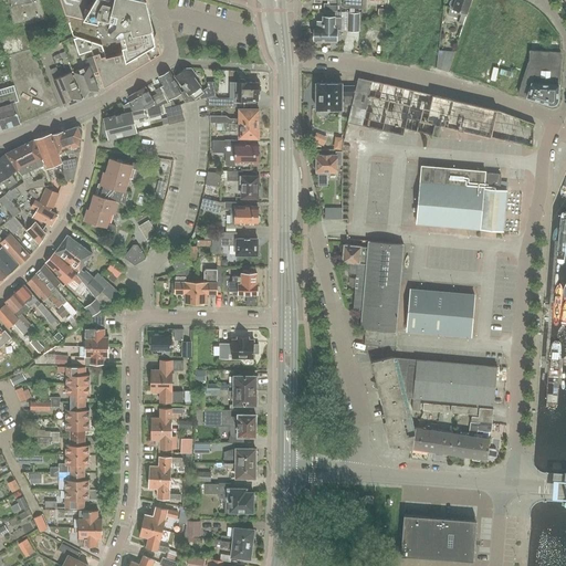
[(40,18),(35,0),(8,0),(13,24),(23,21),(40,18)]
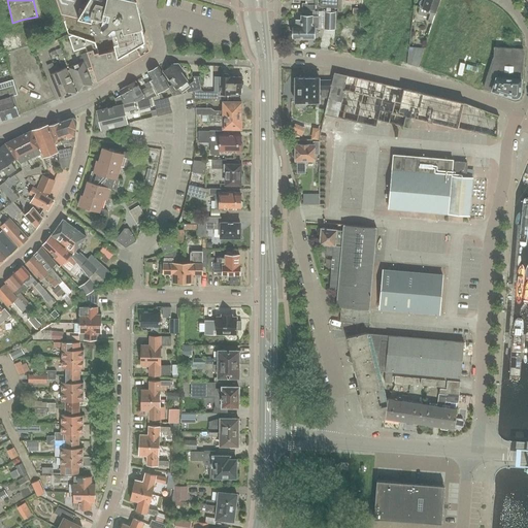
[(57,0),(74,51),(86,47),(88,53),(92,66),(97,81),(150,50),(145,31),(136,3),(133,0),(57,0)]
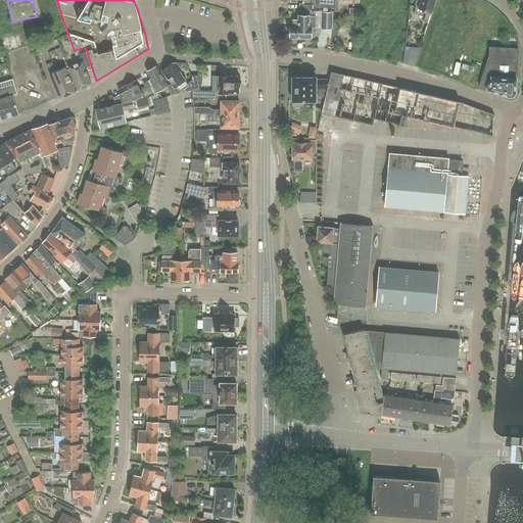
[(304,0),(304,3),(299,3),(299,10),(310,10),(312,10),(312,0),(304,0)]
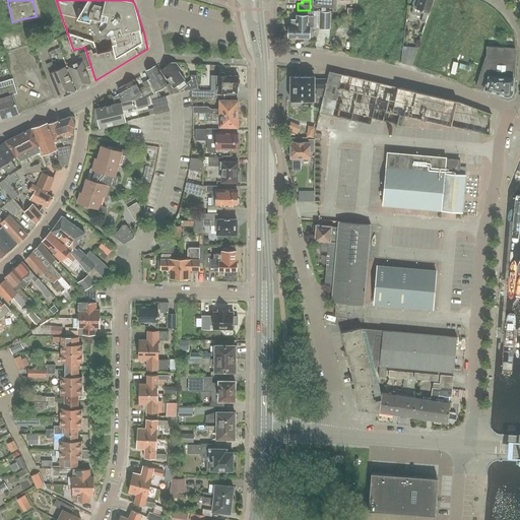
[(310,0),(310,10),(311,10),(320,11),(333,11),(333,0),(310,0)]
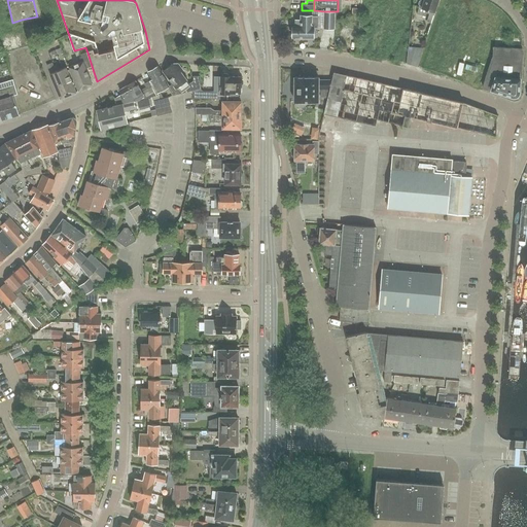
[(431,23),(438,0),(421,0),(420,1),(419,4),(420,5),(417,13),(426,16),(427,13),(429,13),(427,22),(431,23)]
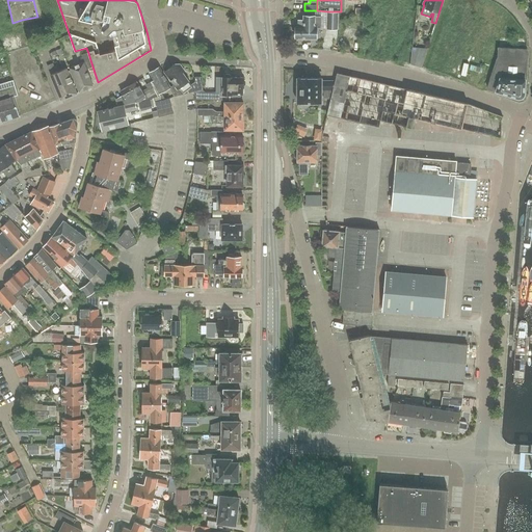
[(365,21),(366,8),(355,8),(354,21),(363,21),(365,21)]
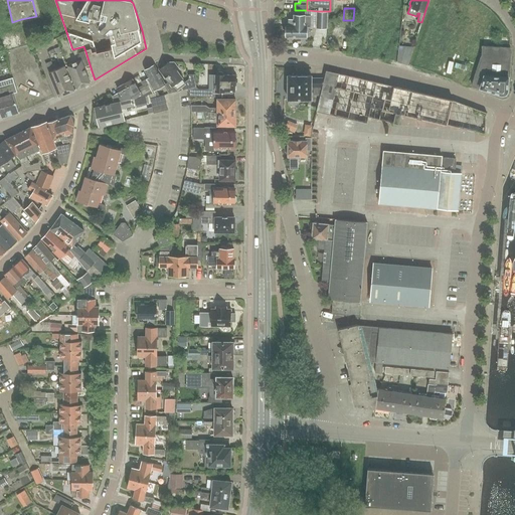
[(305,10),(305,15),(311,15),(311,27),(316,27),(317,11),(308,10),(307,10),(305,10)]
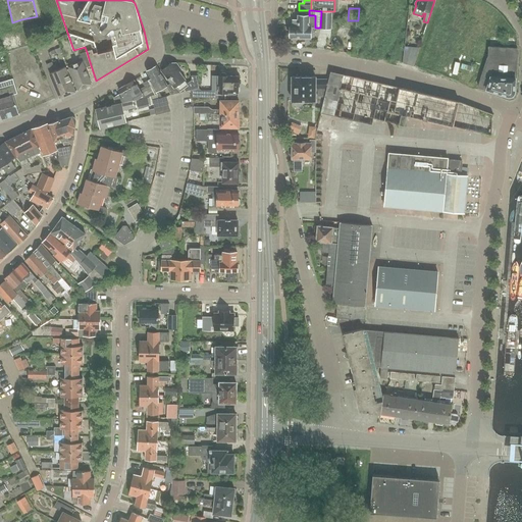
[(331,30),(332,11),(321,11),(320,28),(320,29),(331,30)]
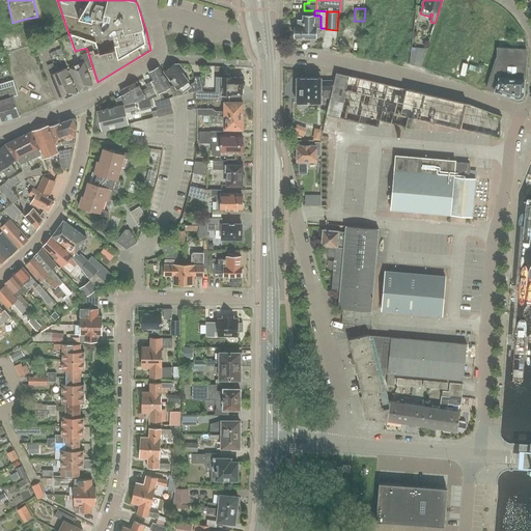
[(298,27),(296,27),(295,37),(315,38),(315,28),(320,28),(320,16),(314,16),(303,16),(303,20),(298,20),(298,27)]
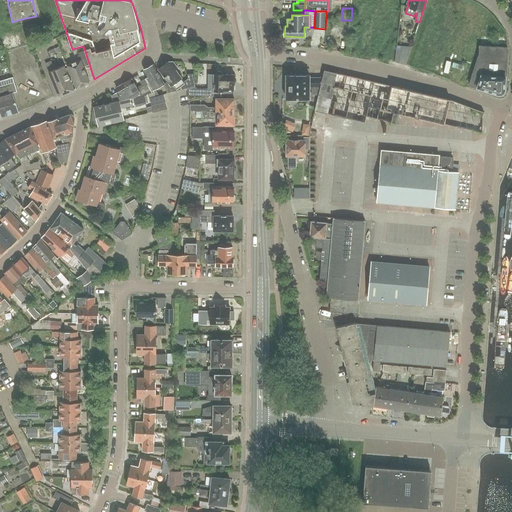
[(406,65),(411,47),(398,45),(396,62),(406,65)]
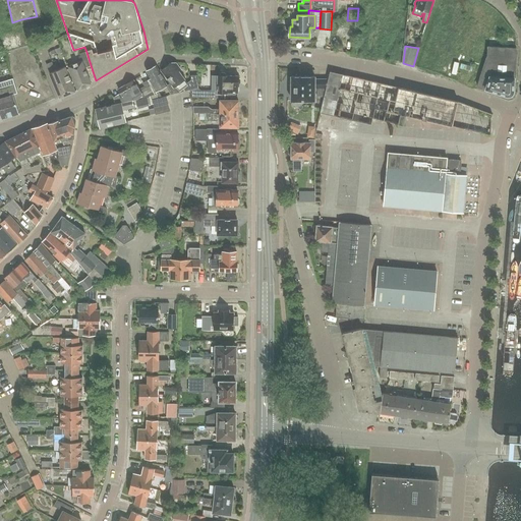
[(514,88),(516,48),(488,46),(488,55),(478,87),(503,95),(507,96),(509,96),(511,95),(513,94),(513,92),(514,88)]
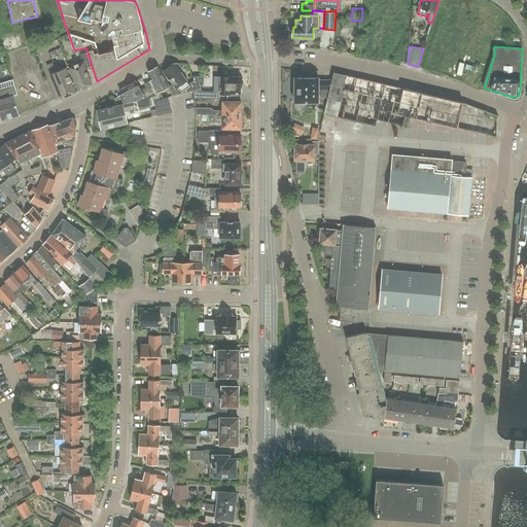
[(88,53),(81,55),(83,62),(85,68),(92,66),(88,53)]
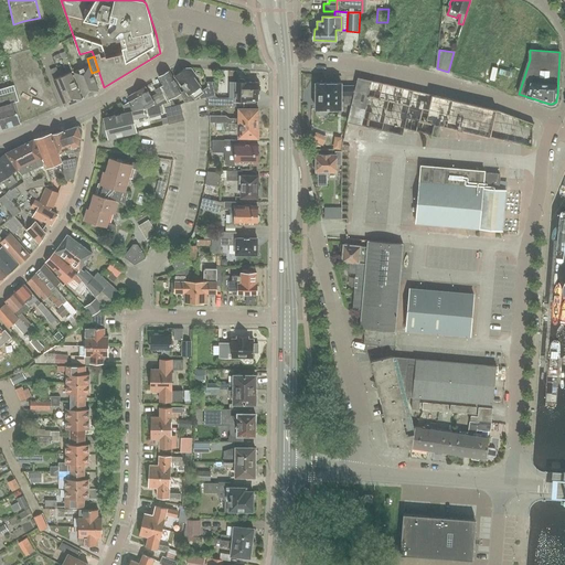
[(92,73),(89,66),(74,72),(84,98),(98,91),(92,73)]
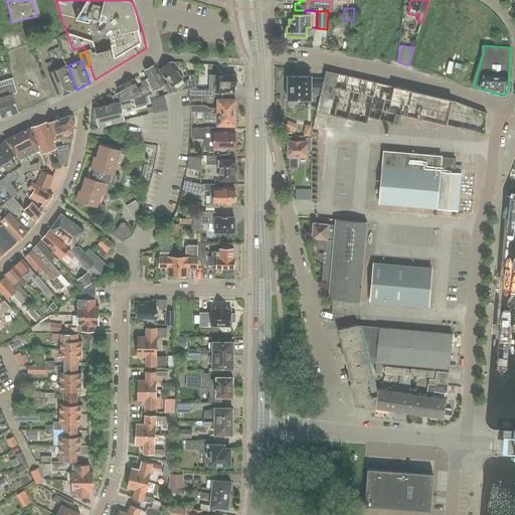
[(175,93),(188,89),(196,88),(196,74),(189,74),(189,79),(185,82),(182,78),(183,78),(177,70),(179,69),(174,62),(169,62),(159,69),(168,82),(175,93)]
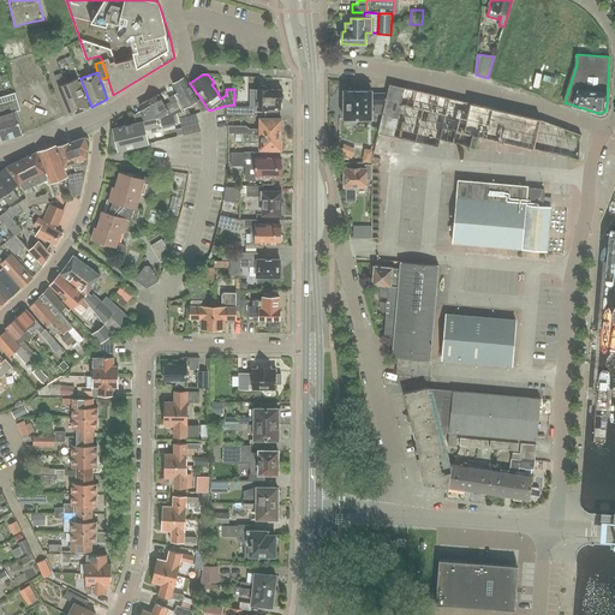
[(184,108),(195,102),(197,101),(184,78),(173,84),(178,93),(175,94),(184,108)]
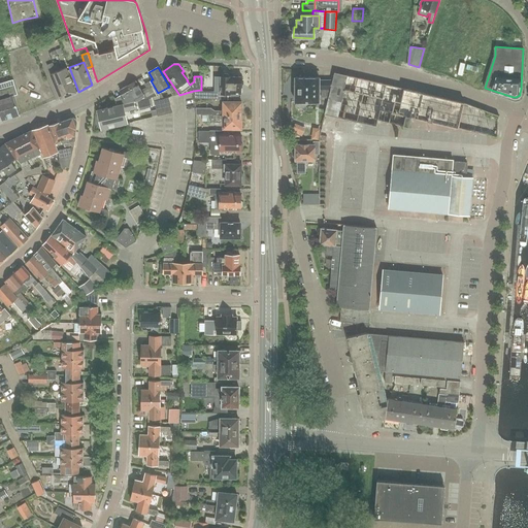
[(66,68),(51,74),(61,99),(76,93),(66,68)]
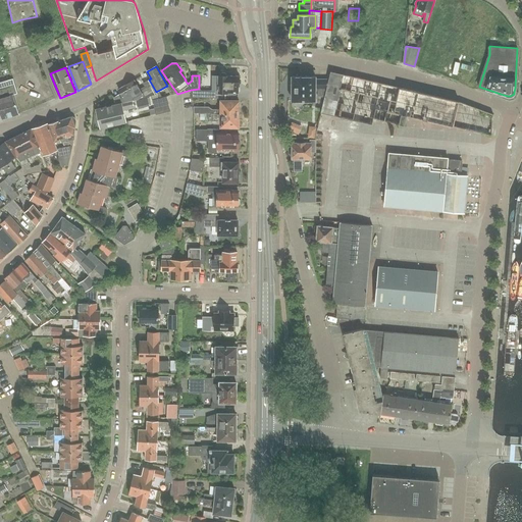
[(407,115),(462,128),(491,136),(493,114),(459,102),(330,71),(329,80),(325,96),(321,113),(372,125),(373,118),(399,124),(400,124),(405,125),(407,115)]
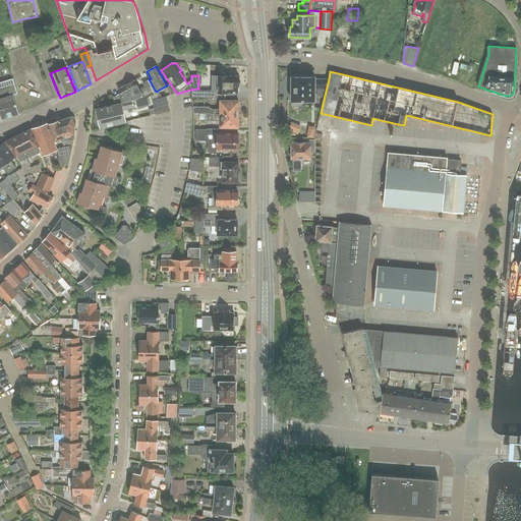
[(198,89),(190,90),(191,98),(213,99),(225,99),(225,93),(228,93),(238,93),(238,87),(238,76),(218,76),(218,92),(201,92),(198,89)]
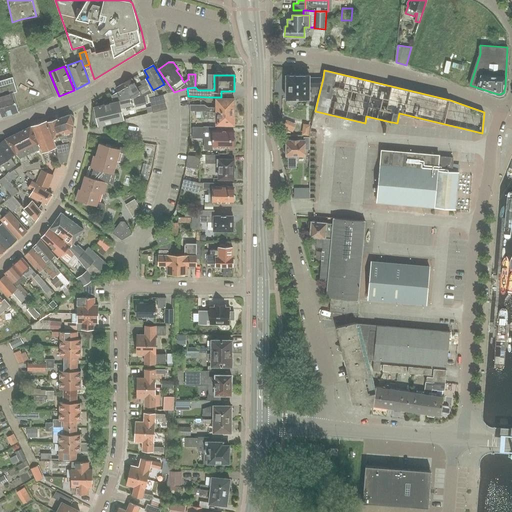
[(309,94),(319,94),(323,78),(309,78),(309,75),(287,75),(286,99),(310,99),(309,94)]
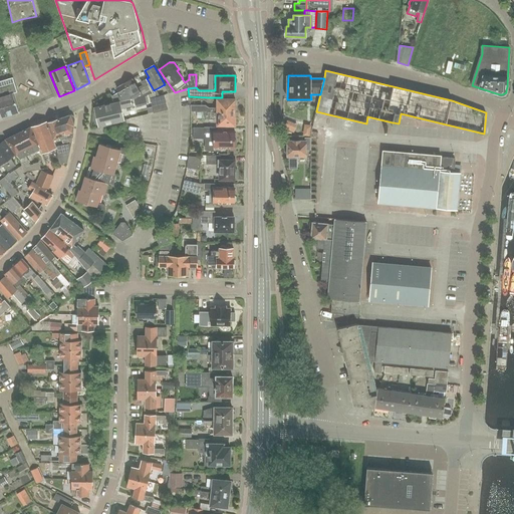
[(13,77),(0,81),(0,113),(1,117),(19,112),(13,93),(17,92),(13,77)]
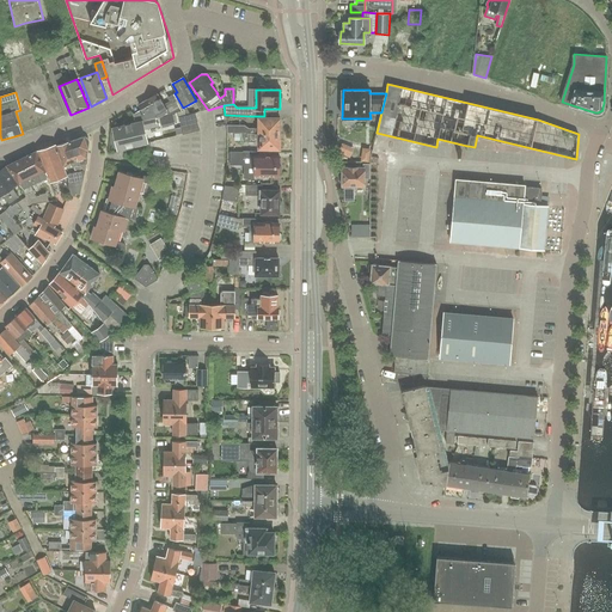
[(134,115),(134,118),(135,123),(142,121),(141,121),(158,117),(184,111),(183,108),(175,93),(169,97),(172,105),(166,109),(158,93),(136,106),(138,112),(134,115)]
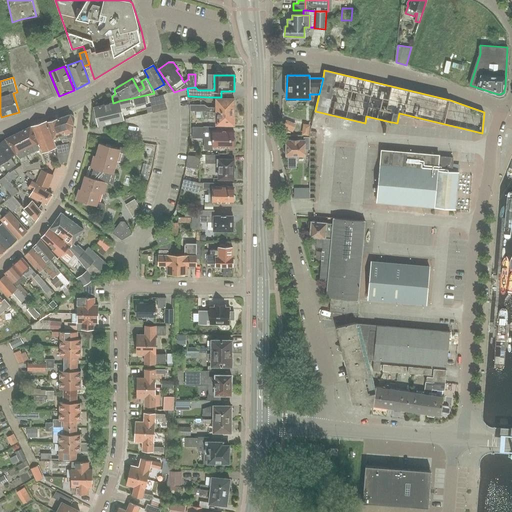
[(164,84),(162,85),(168,93),(174,92),(167,83),(164,84)]
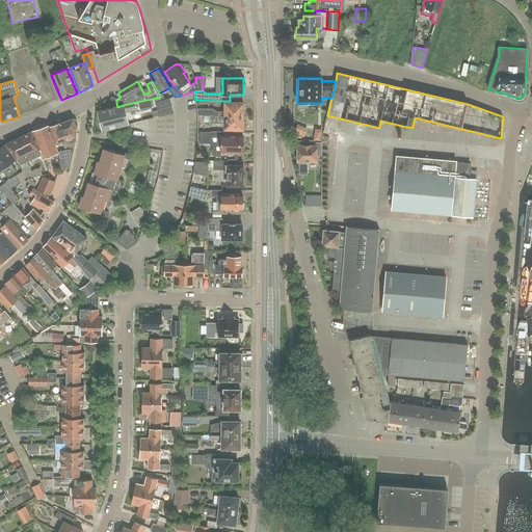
[(170,99),(155,102),(159,117),(174,113),(170,99)]
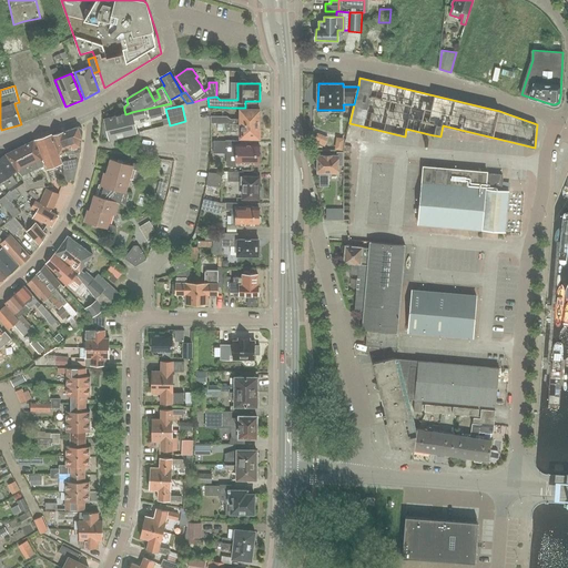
[(125,114),(105,119),(110,140),(137,133),(133,120),(148,117),(146,109),(131,112),(132,112),(125,114)]
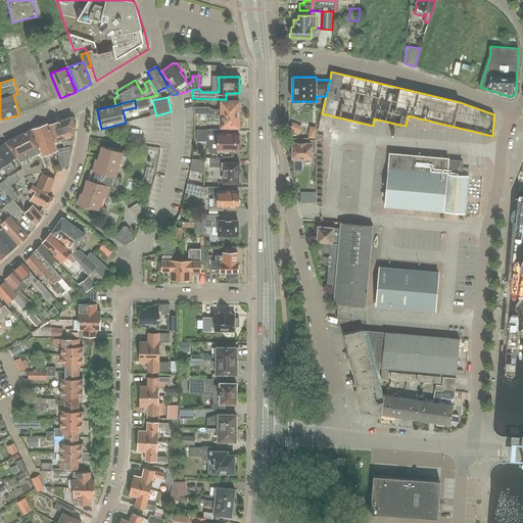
[(194,113),(205,114),(239,114),(239,101),(222,101),(221,109),(218,109),(212,109),(209,107),(193,107),(194,113)]
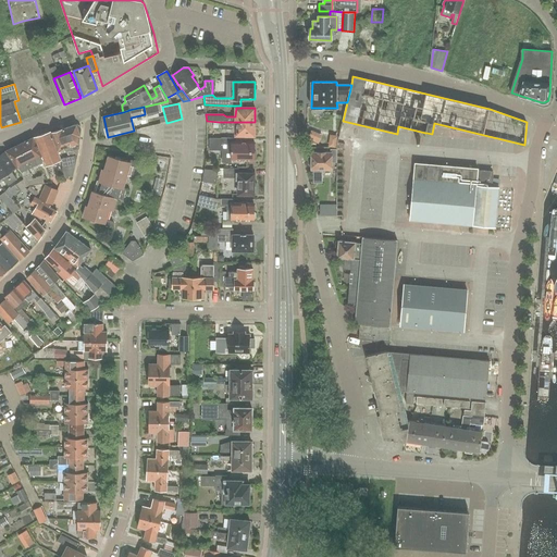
[(255,136),(255,122),(219,122),(219,128),(219,130),(225,130),(232,130),(233,128),(233,126),(235,126),(235,136),(255,136)]
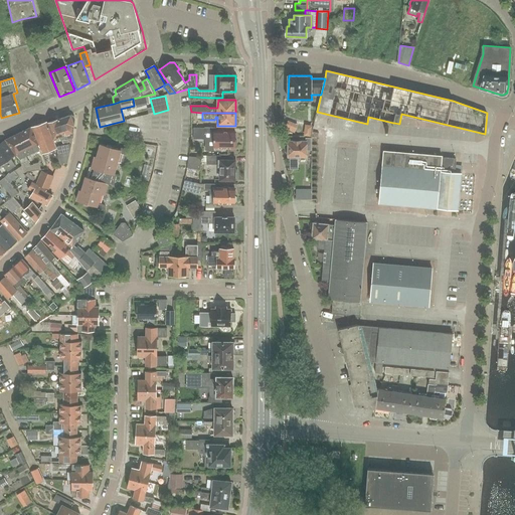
[(75,133),(69,116),(60,119),(66,139),(67,140),(74,138),(75,133)]
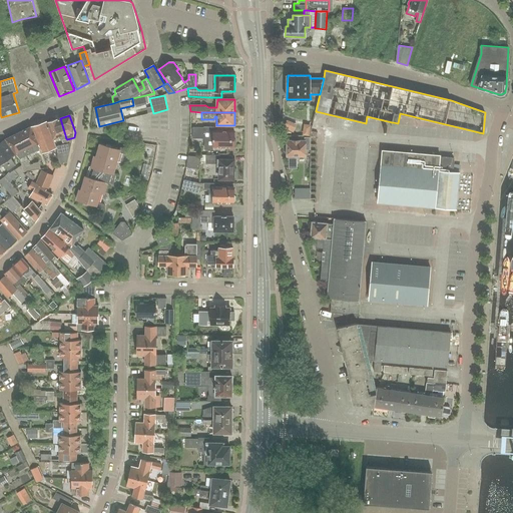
[(62,140),(66,138),(60,118),(48,122),(54,139),(61,137),(62,140)]
